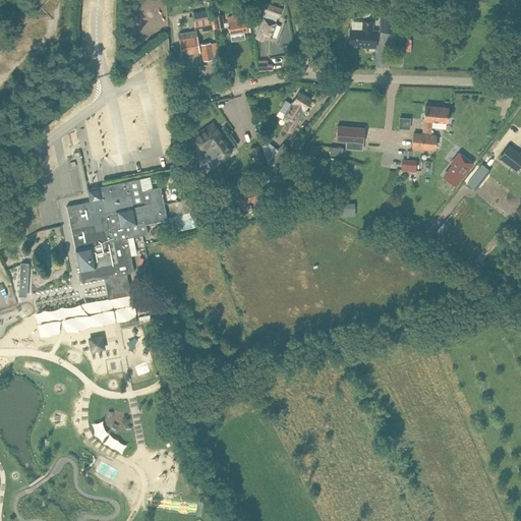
[(249,9),(247,0),(240,0),(243,10),(249,9)]
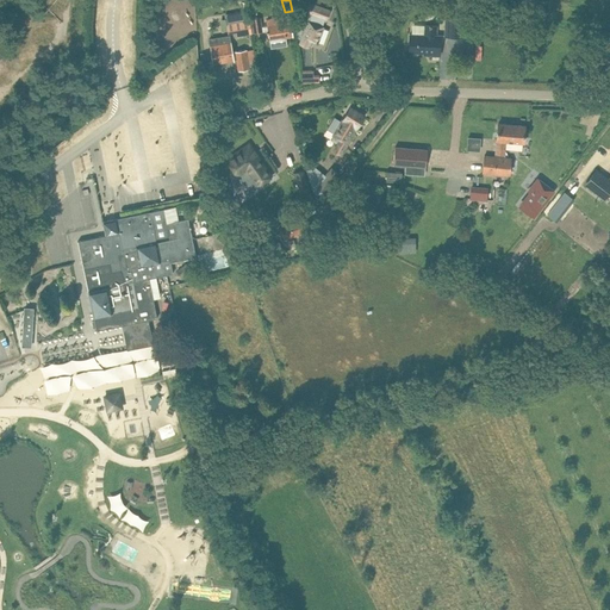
[(306,23),(296,19),(297,37),(302,39),(300,43),(307,47),(311,39),(316,41),(316,42),(317,43),(317,42),(323,26),(322,26),(324,19),(327,19),(329,11),(309,2),(305,12),(311,14),(309,22),(307,20),(306,23)]
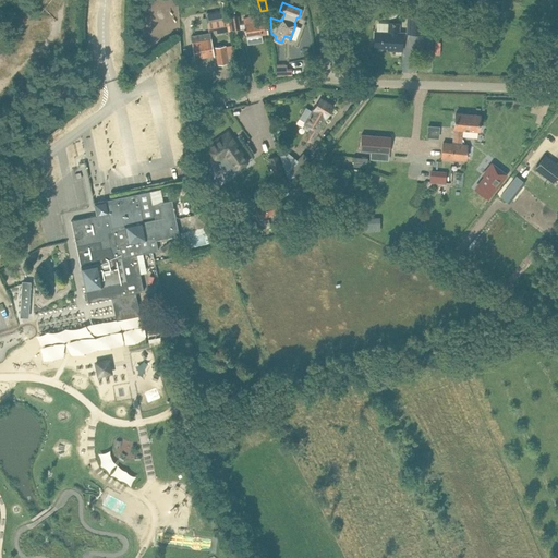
[(243,17),(247,44),(263,41),(262,35),(267,34),(265,14),(243,17)]
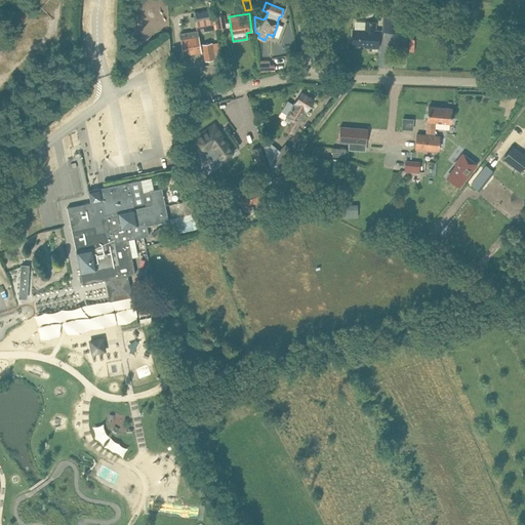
[(382,31),(400,32),(400,14),(384,13),(382,31)]
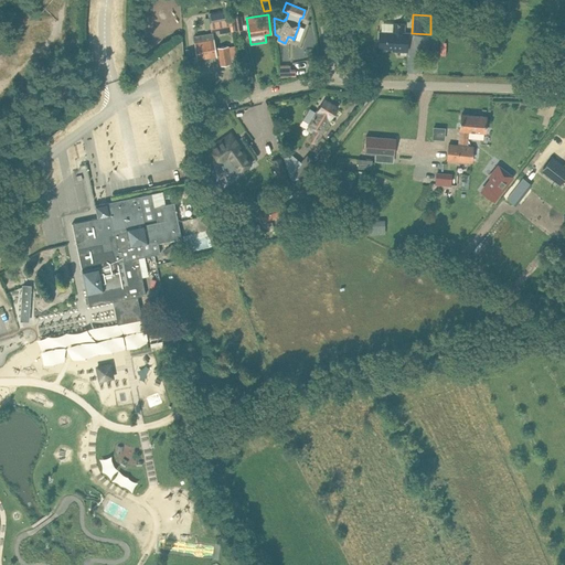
[(232,17),(234,30),(243,29),(241,16),(232,17)]
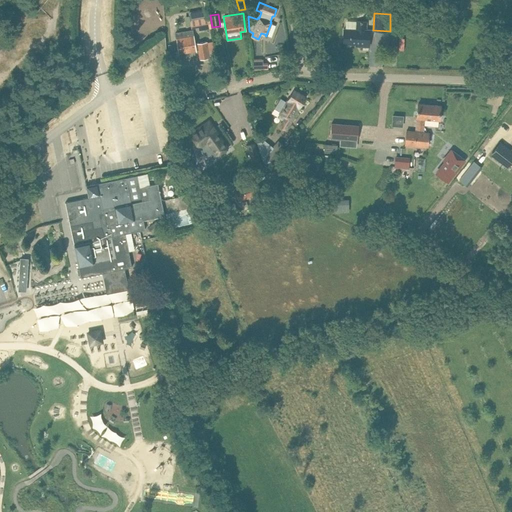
[(209,17),(190,20),(191,28),(198,27),(199,30),(211,28),(209,17)]
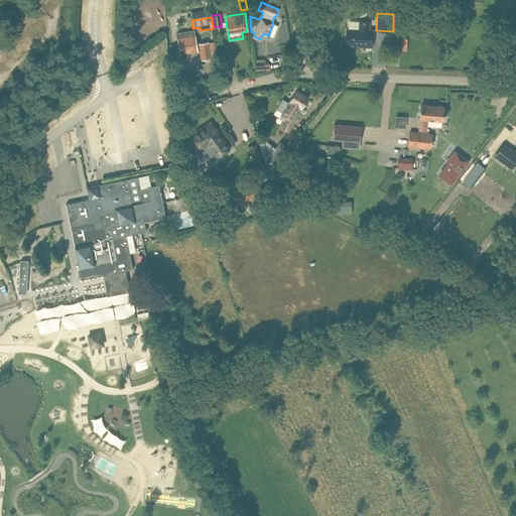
[(369,30),(370,22),(359,21),(359,29),(347,29),(346,44),(364,45),(364,46),(372,47),(373,30),(369,30)]
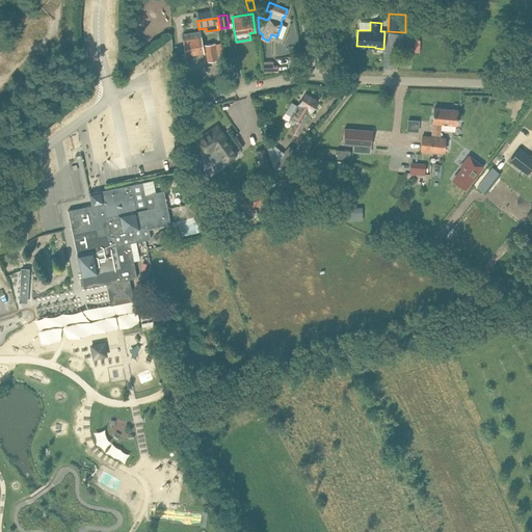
[(206,52),(205,45),(203,45),(201,32),(182,35),(183,40),(185,55),(206,52)]
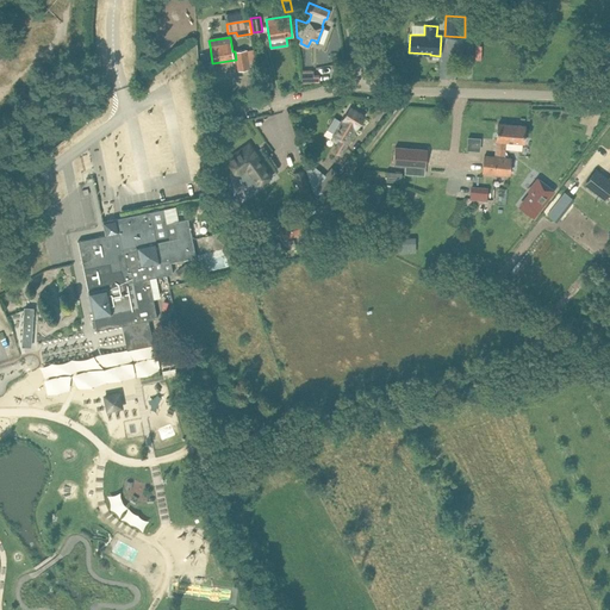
[(238,70),(249,69),(246,49),(235,51),(236,60),(238,70)]
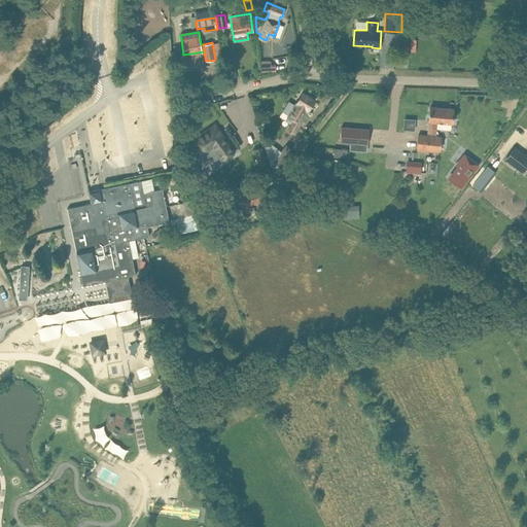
[(260,72),(272,72),(271,61),(260,62),(260,72)]
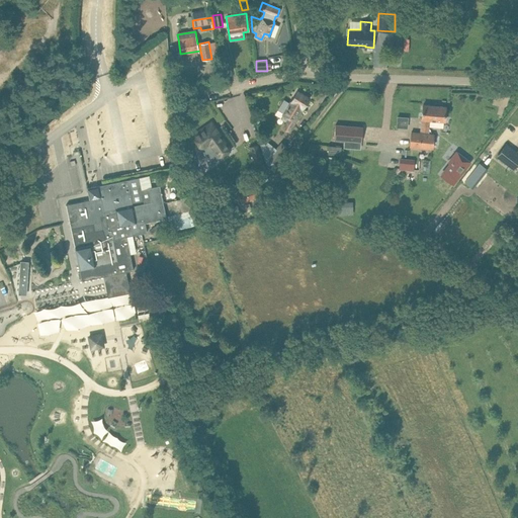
[(283,127),(289,132),(292,126),(303,108),(310,97),(297,90),(289,102),(283,99),(277,110),(283,114),(283,115),(289,118),(286,122),(283,127)]
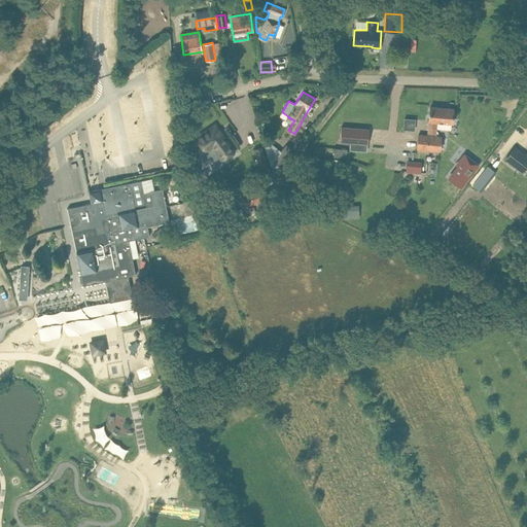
[(430,106),(427,135),(434,136),(434,135),(436,136),(437,123),(452,124),(453,109),(430,106)]
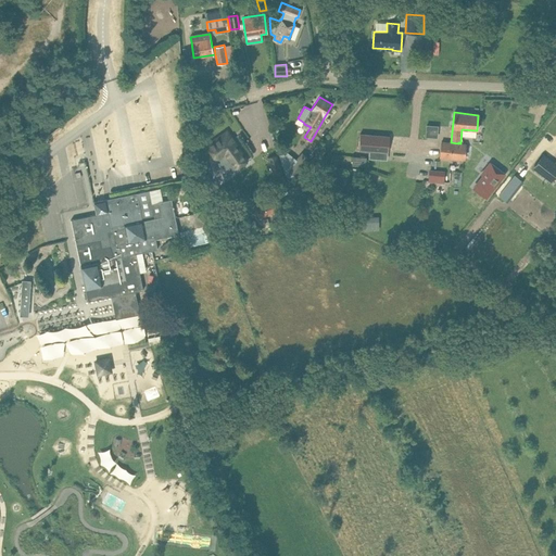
[(439,136),(440,125),(427,124),(427,136),(439,136)]
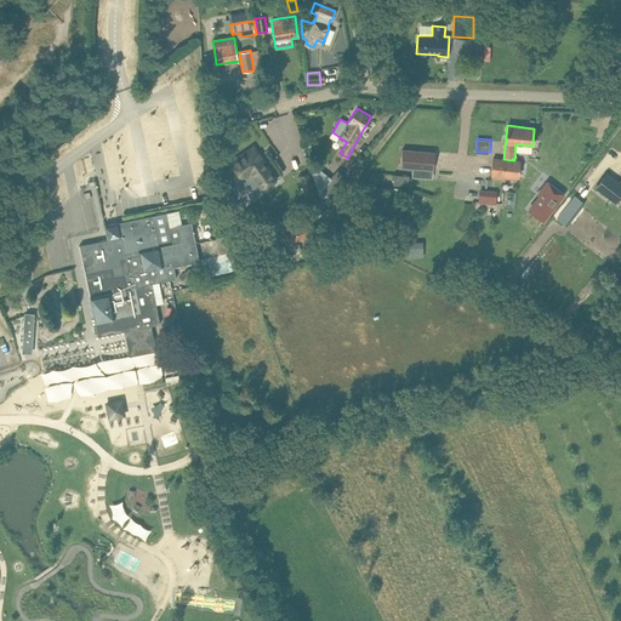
[(232,163),(254,194),(275,180),(252,147),(232,163)]
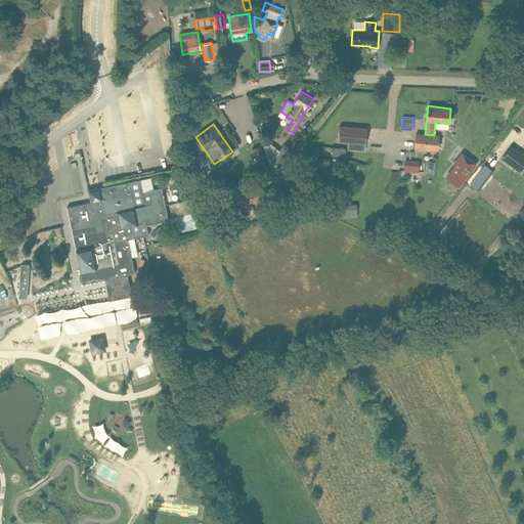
[(367,128),(339,126),(338,141),(366,143),(367,128)]
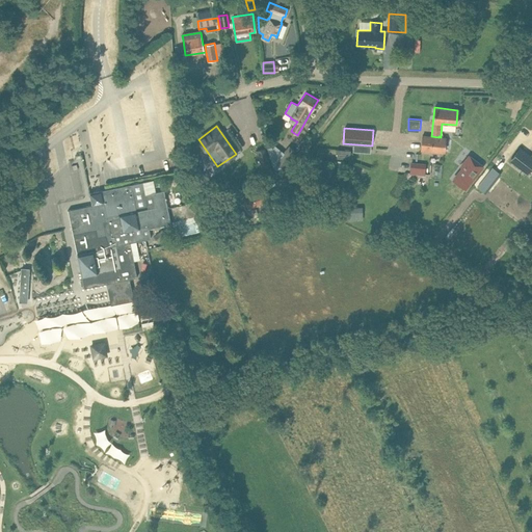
[(422,135),(421,151),(445,153),(446,137),(441,137),(439,136),(439,137),(431,136),(422,135)]
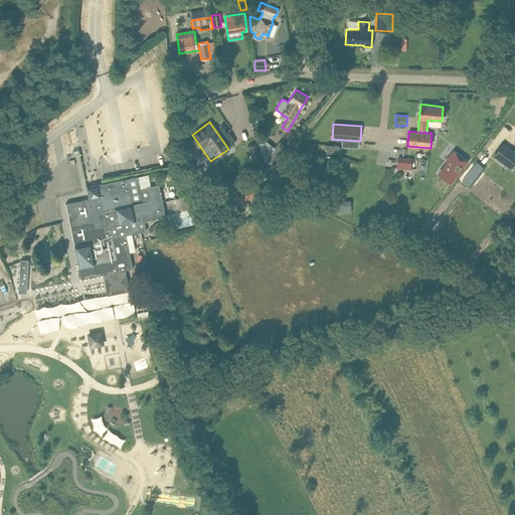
[(286,143),(285,144),(287,146),(295,136),(293,134),(286,142),(286,143)]
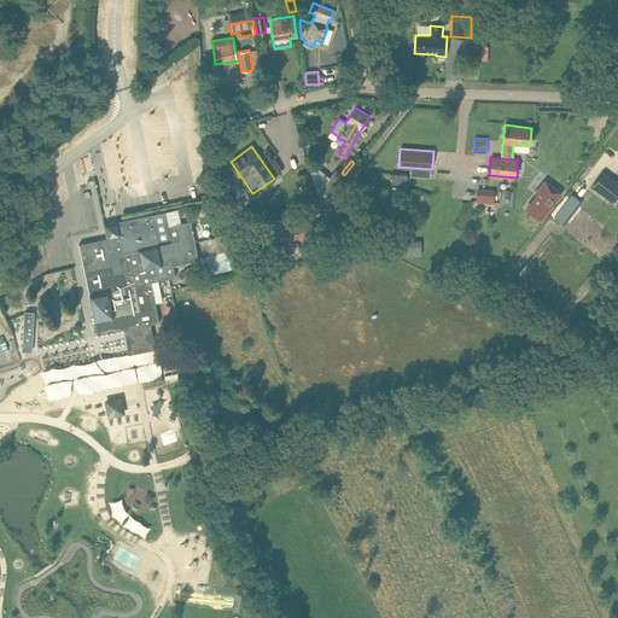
[(600,176),(604,172),(593,162),(588,167),(600,176)]
